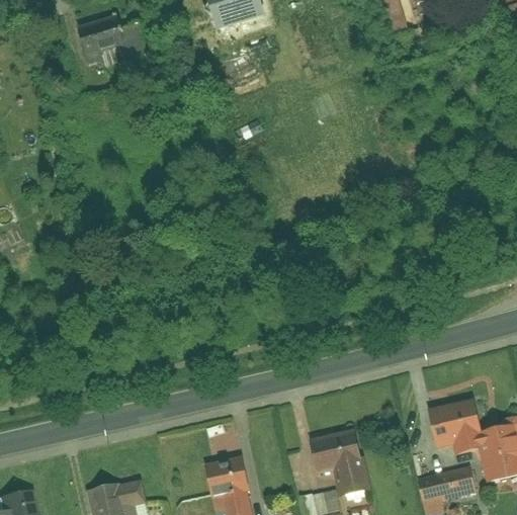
[(210,0),(223,33),(272,16),(266,0),(210,0)]
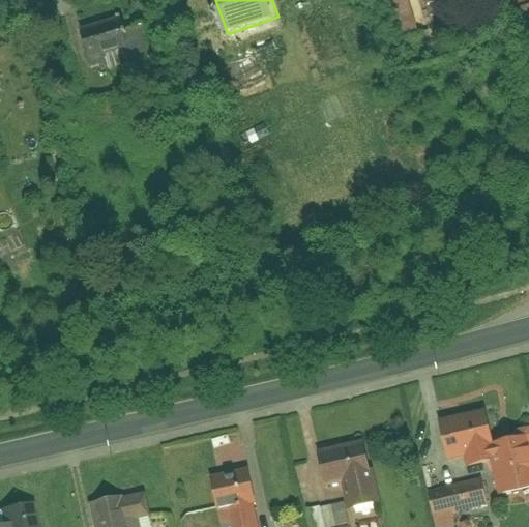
[(379,0),(376,1),(387,33),(417,23),(409,0),(379,0)]
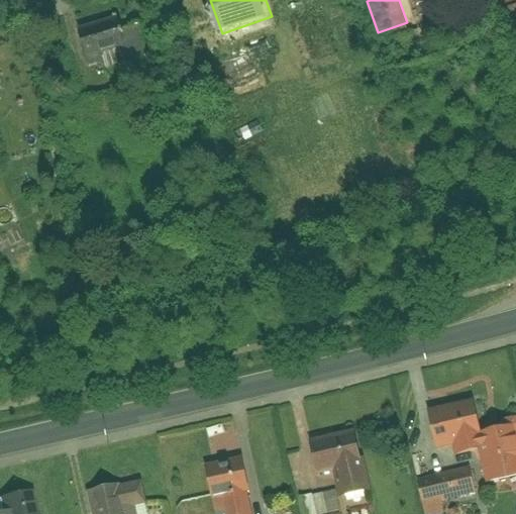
[(515,1),(504,6),(507,17),(515,14),(515,1)]
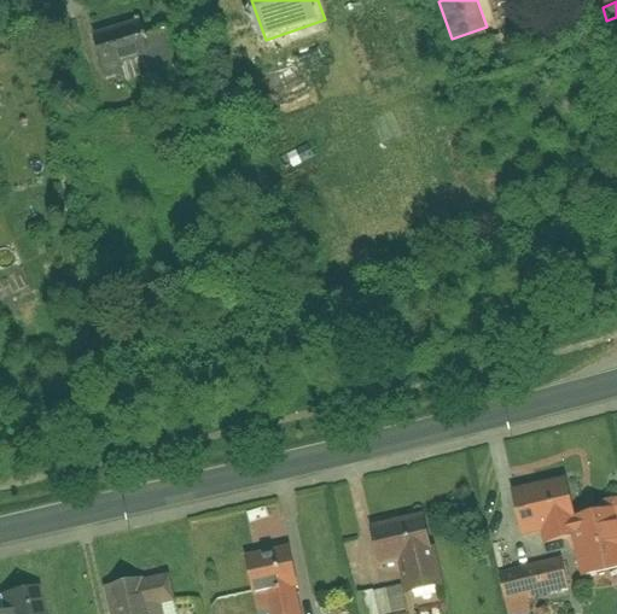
[(151,24),(105,37),(115,72),(161,59),(151,24)]
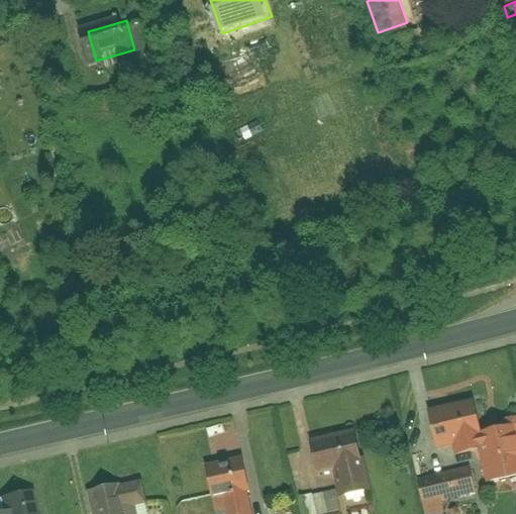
[(515,418),(480,428),(472,396),(427,408),(437,445),(451,441),(454,453),(478,447),(486,480),(515,472),(515,418)]
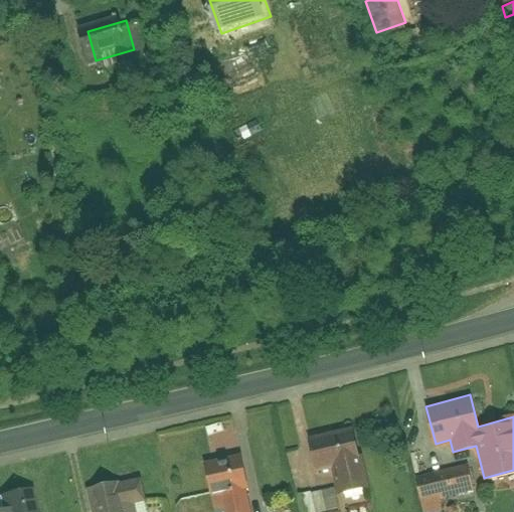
[(350,424),(308,436),(317,468),(331,464),(338,492),(366,485),(350,424)]
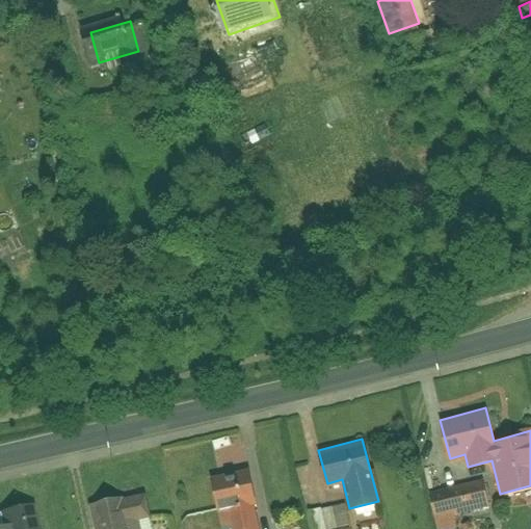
[(258,528),(253,503),(256,502),(247,467),(209,476),(218,511),(227,509),(231,528),(258,528)]
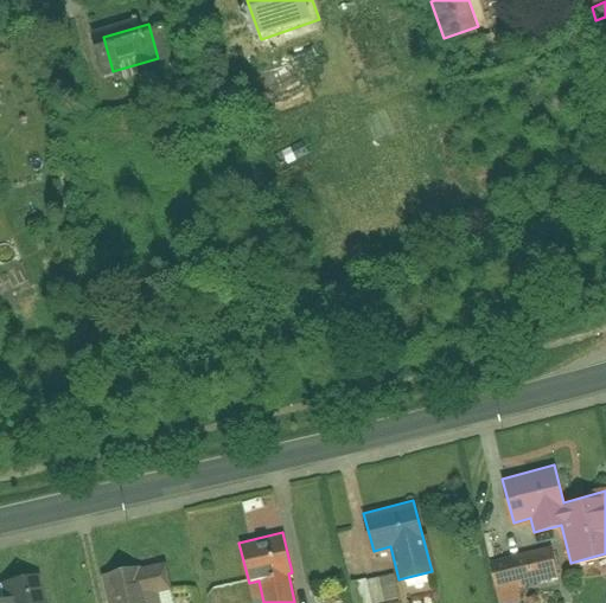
[(549,544),(488,560),(498,602),(522,602),(517,584),(556,573),(549,544)]
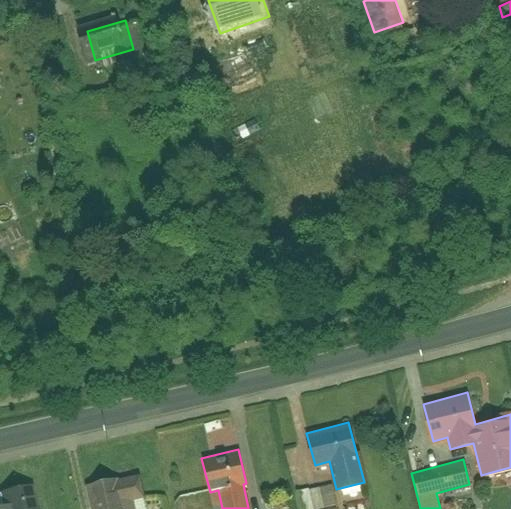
[(137,473),(84,484),(89,508),(135,508),(133,498),(142,497),(137,473)]
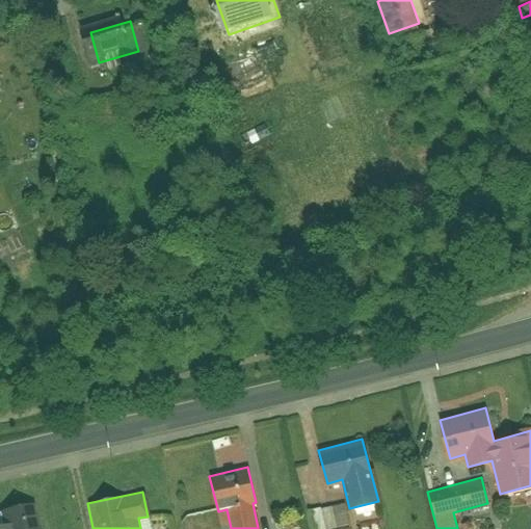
[(0,528),(40,528),(32,500),(4,507),(8,523),(0,525),(0,528)]
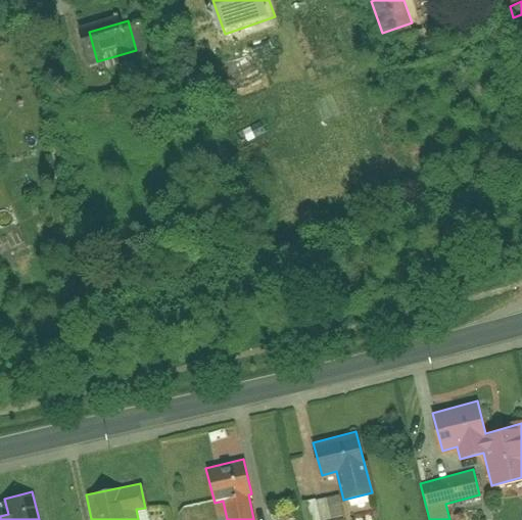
[(337,493),(302,503),(306,519),(317,519),(342,514),(337,493)]
